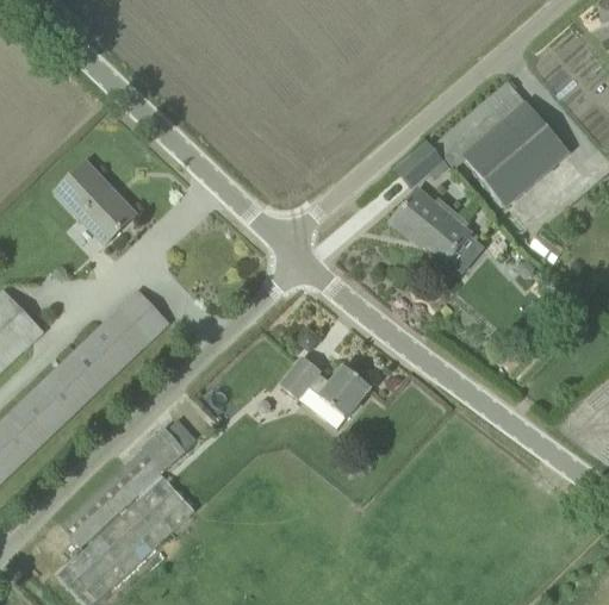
[(569,151),(508,81),(435,144),(457,170),(468,160),(507,205),(569,151)]
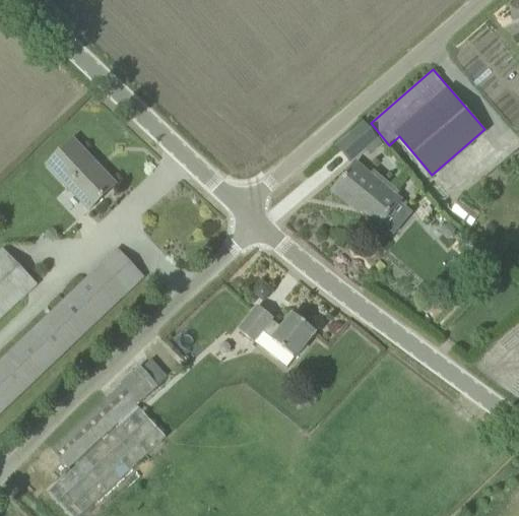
[(338,145),(340,147),(350,159),(378,136),(366,122),(338,145)]
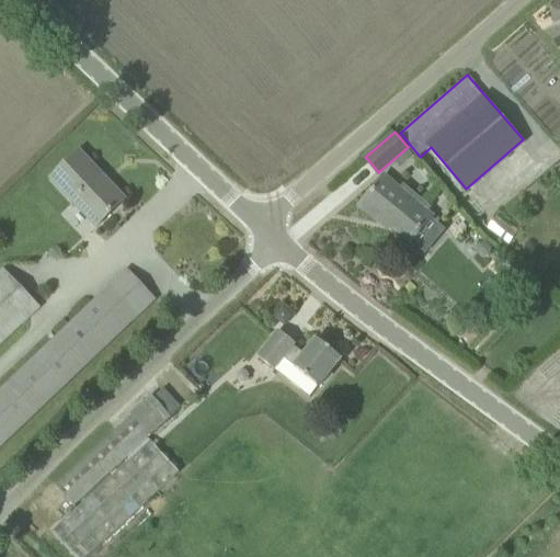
[(80,149),(48,179),(79,211),(82,208),(98,225),(125,197),(80,149)]
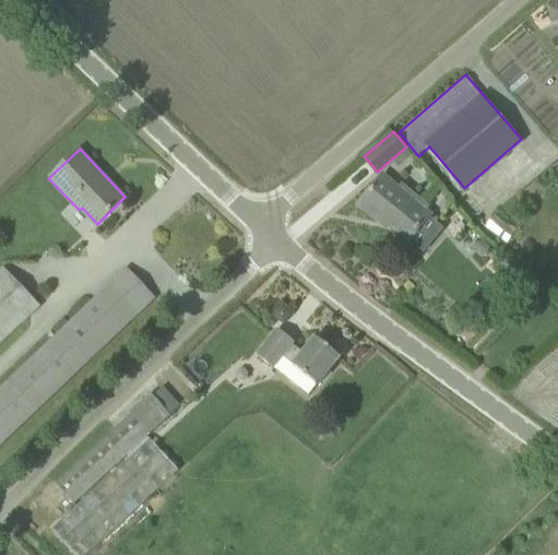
[(431,214),(383,174),(359,202),(380,221),(383,217),(411,239),(431,214)]
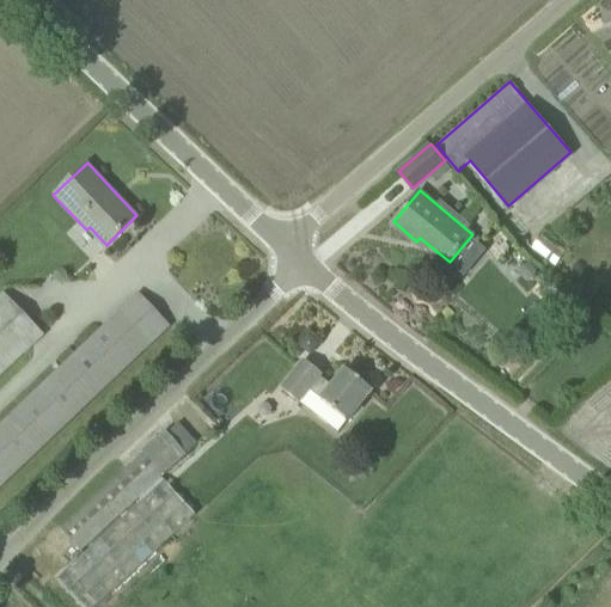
[(0,373),(44,331),(5,290),(0,295),(0,373)]
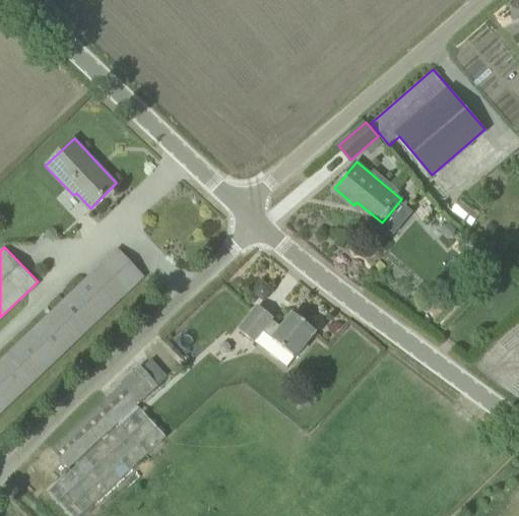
[(0,411),(116,303),(115,302),(89,275),(0,360),(0,411)]
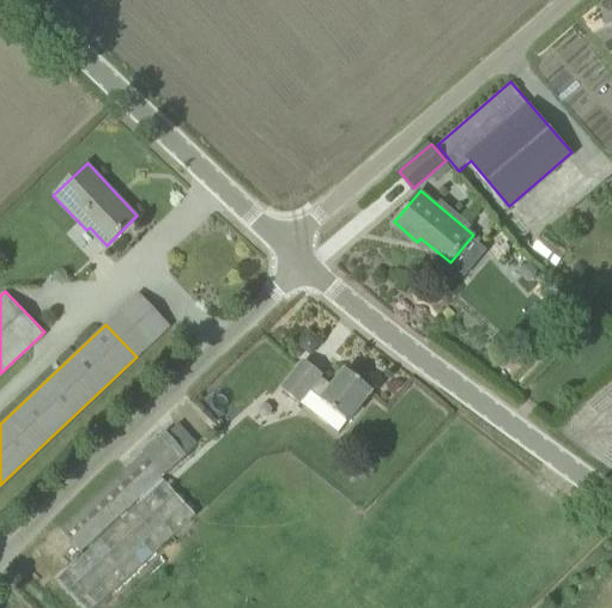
[(349,420),(373,389),(347,369),(334,384),(321,375),(322,372),(306,359),(283,387),(301,401),(309,389),(349,420)]
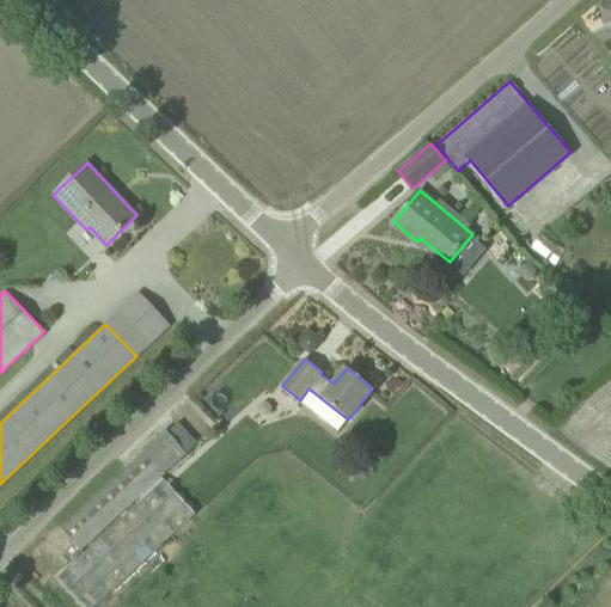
[(145,449),(92,500),(62,527),(83,549),(138,498),(139,500),(167,473),(145,449)]
